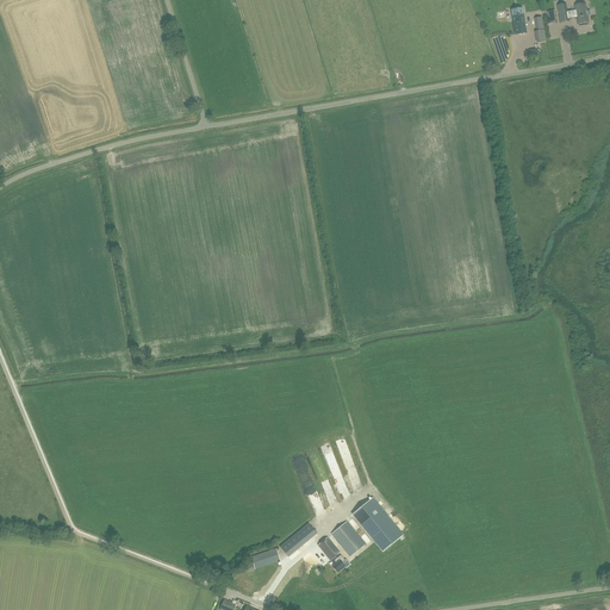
[(589,23),(585,4),(576,6),(576,10),(567,12),(567,10),(562,11),(561,6),(558,6),(559,13),(560,13),(560,16),(561,23),(570,22),(568,19),(577,18),(578,24),(579,26),(589,25),(589,23)]
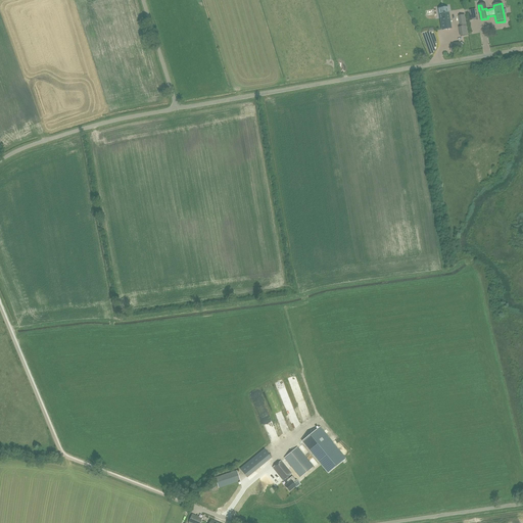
[(443,13),(439,14),(442,30),(450,29),(448,16),(448,12),(444,13),(444,12),(443,13)]
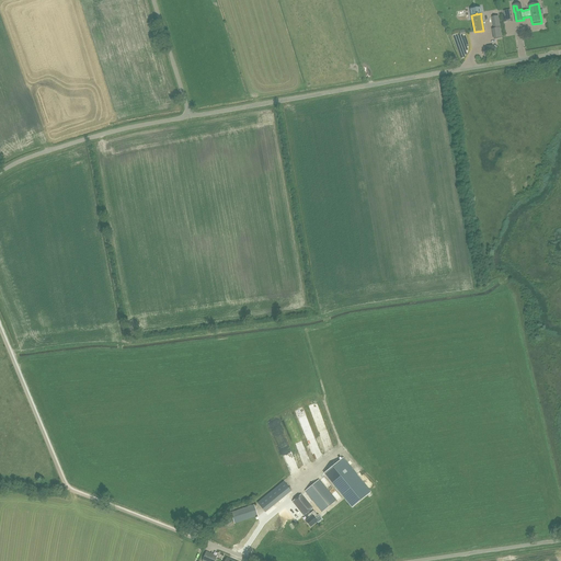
[(342,458),(324,473),(352,507),(370,492),(342,458)]
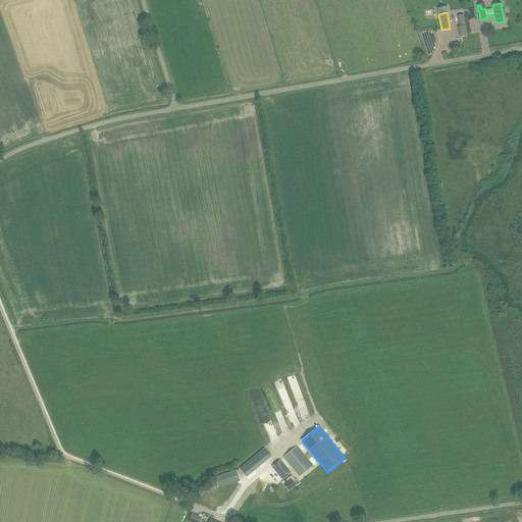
[(300,476),(312,466),(297,447),(283,457),(300,476)]
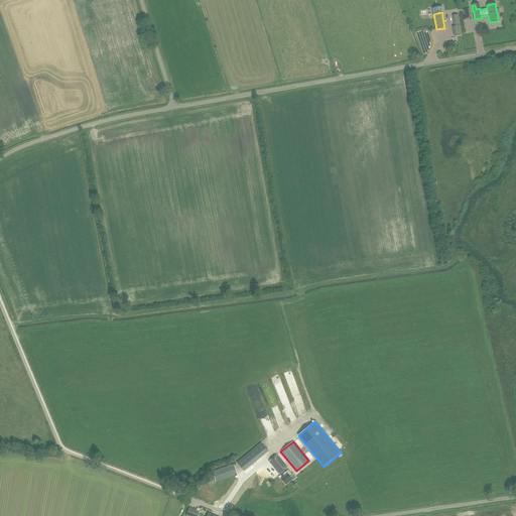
[(244,472),(267,452),(260,443),(237,463),(244,472)]
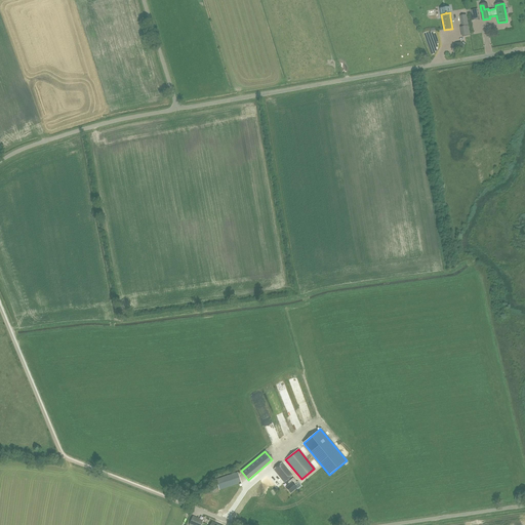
[(288,482),(287,481),(292,476),(282,462),(274,470),(284,483),(285,482),(288,486),(286,488),(290,493),(296,488),(294,485),(296,483),(293,478),(288,482)]
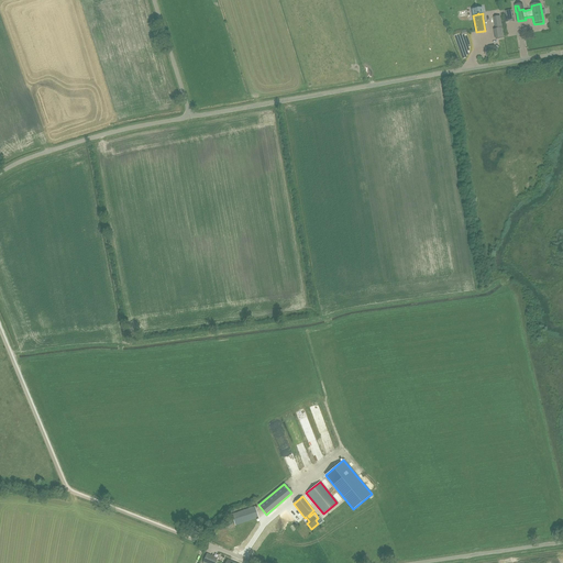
[(235,526),(258,518),(255,507),(232,515),(235,526)]
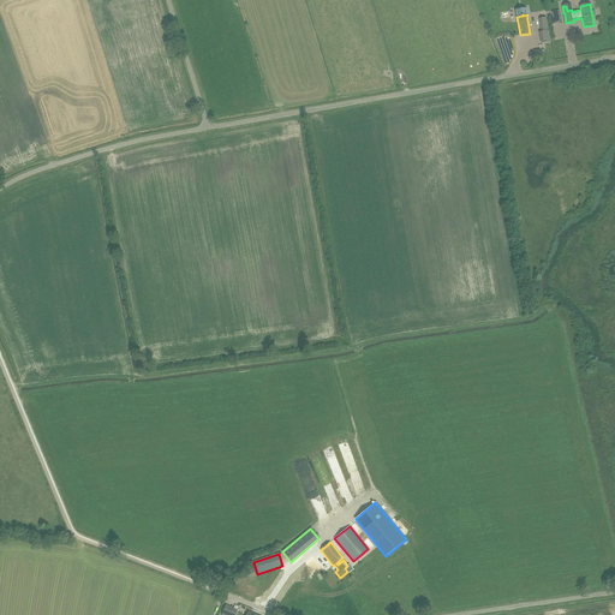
[(318,572),(322,568),(321,565),(312,556),(298,568),(305,578),(316,568),(318,572)]
